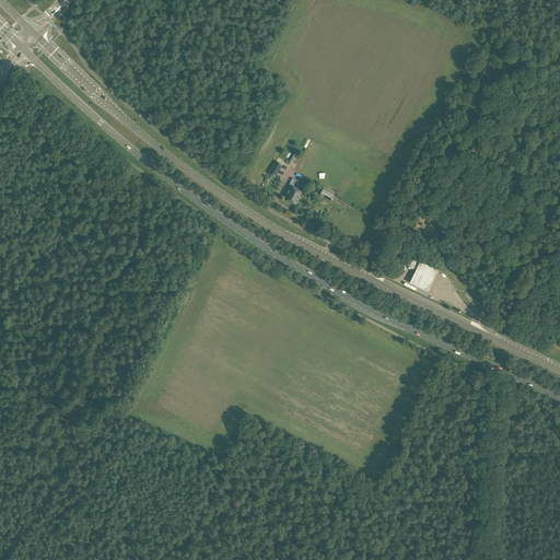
[(269,173),(275,176),(282,165),(277,162),(269,173)]
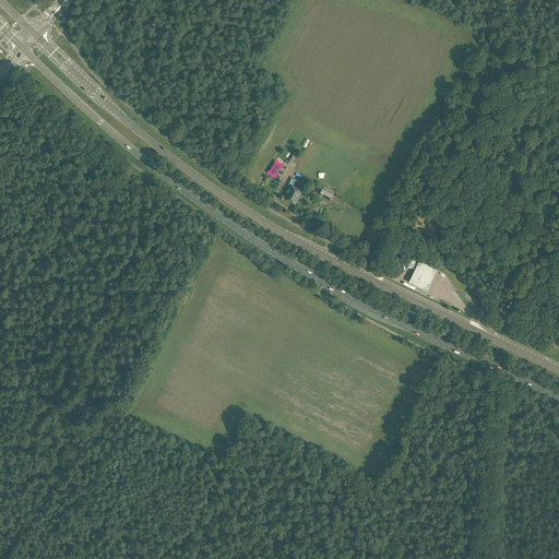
[(289,202),(296,188),(289,185),(283,199),(289,202)]
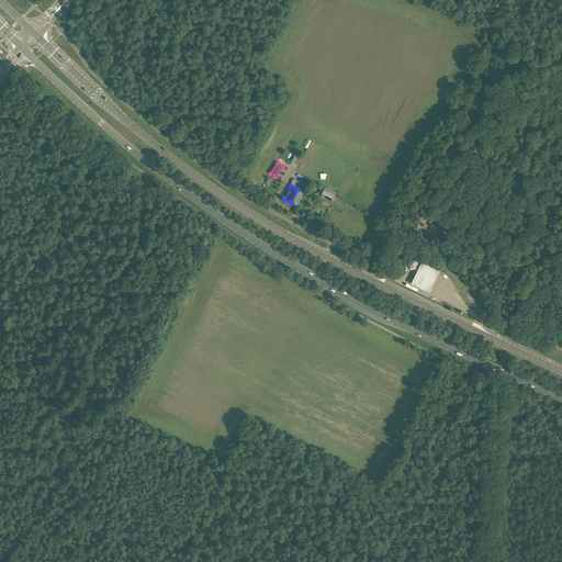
[(298,189),(291,203),(296,205),(303,192),(298,189)]
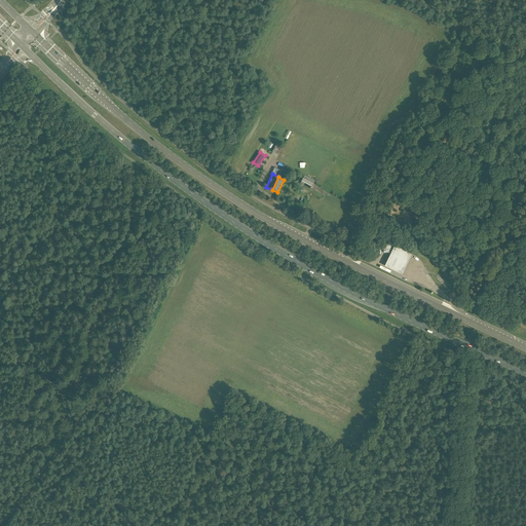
[(303,178),(300,184),(309,188),(312,183),(303,178)]
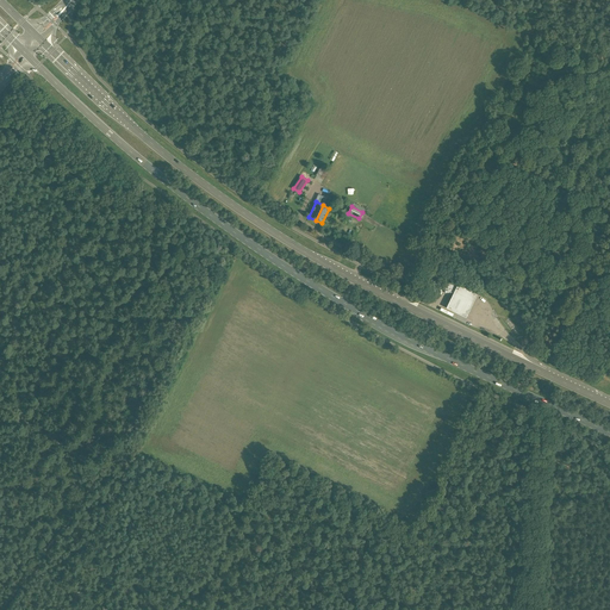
[(458,282),(442,285),(444,293),(459,292),(458,282)]
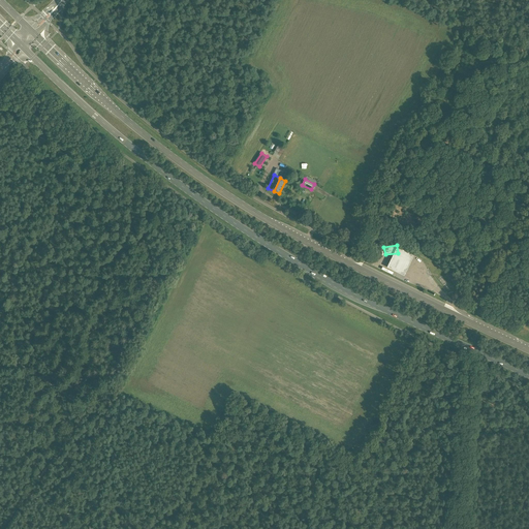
[(413,255),(397,248),(392,258),(387,267),(404,275),(408,266),(413,255)]
